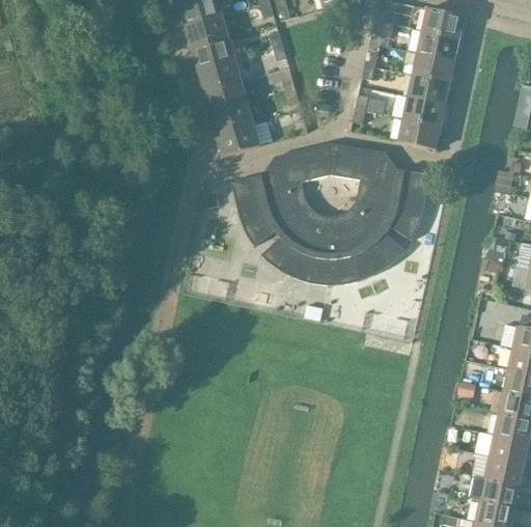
[(193,0),(179,4),(186,26),(222,15),(217,0),(193,0)]
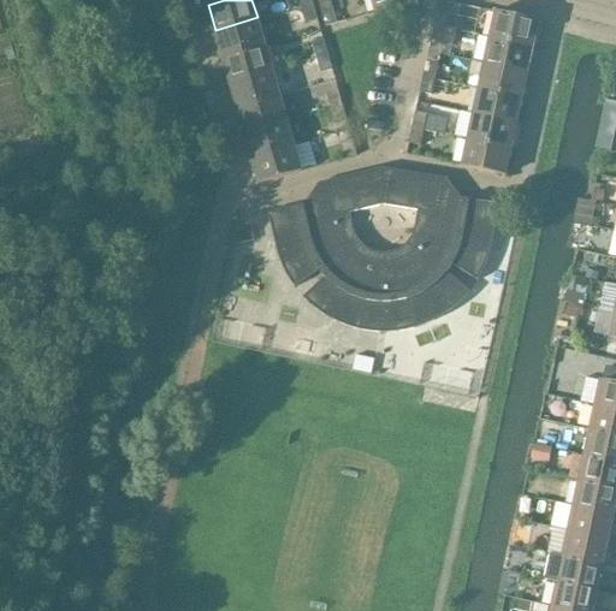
[(318,0),(321,12),(333,9),(330,0),(318,0)]
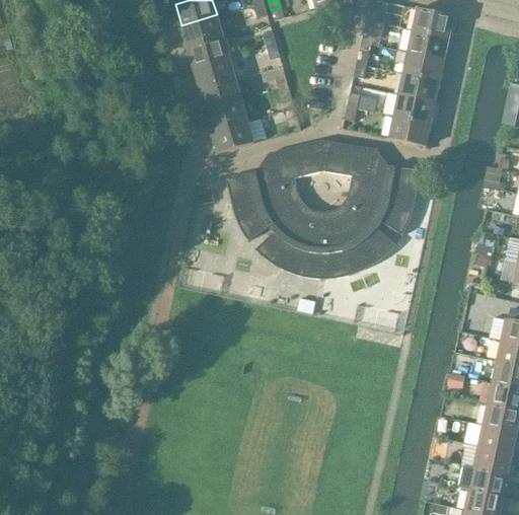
[(314,0),(316,8),(348,0),(314,0)]
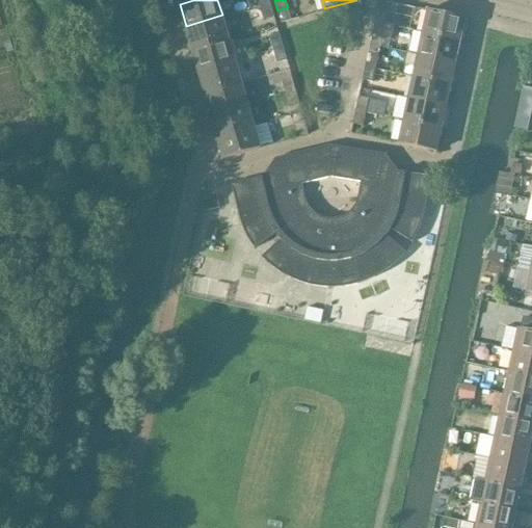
[(270,1),(261,4),(264,18),(274,15),(270,1)]
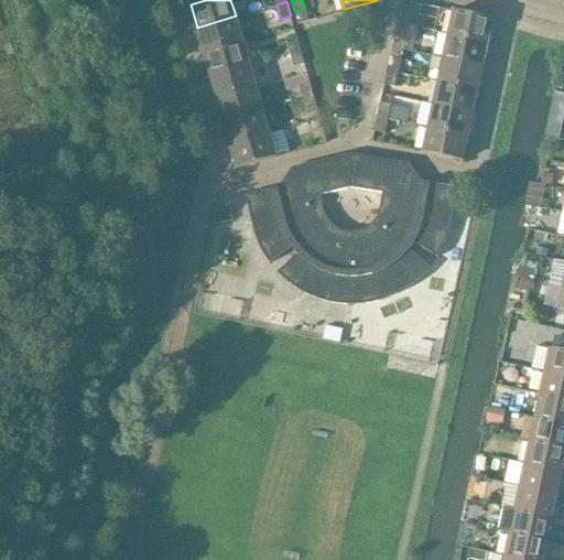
[(408,21),(411,9),(400,7),(397,21),(408,23),(408,21)]
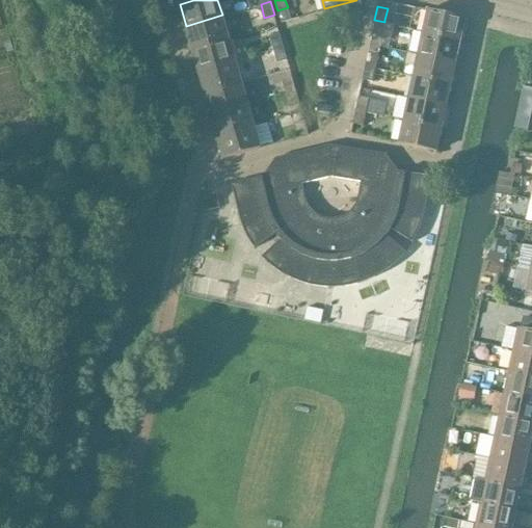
[(464,16),(428,7),(423,30),(460,38),(464,16)]
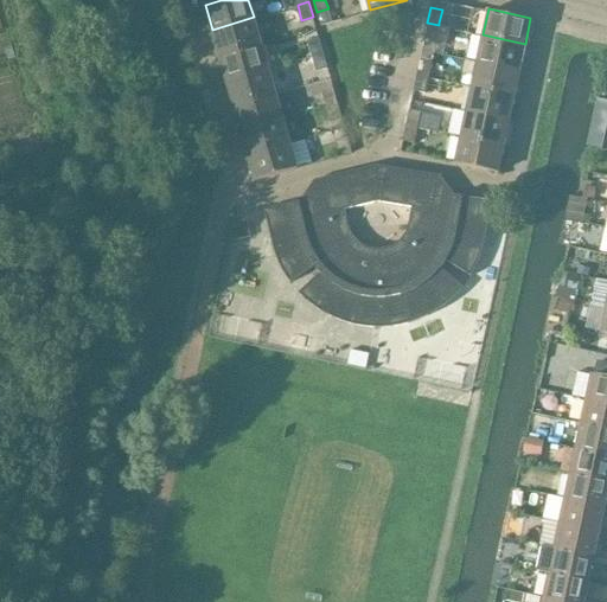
[(453,12),(442,10),(439,23),(447,25),(451,25),(453,12)]
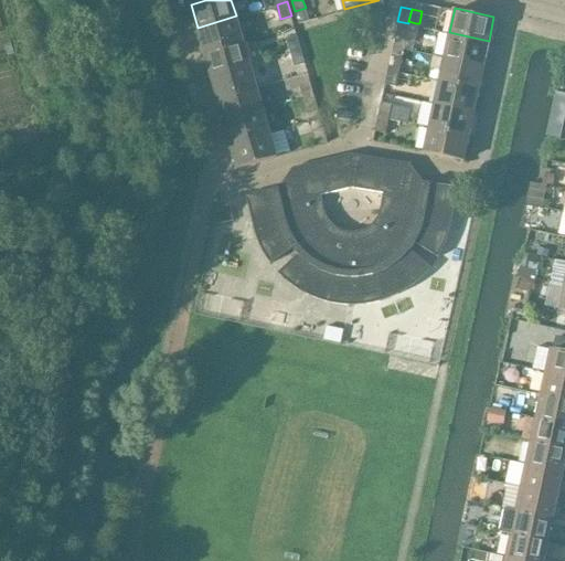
[(236,16),(198,28),(204,50),(243,39),(236,16)]
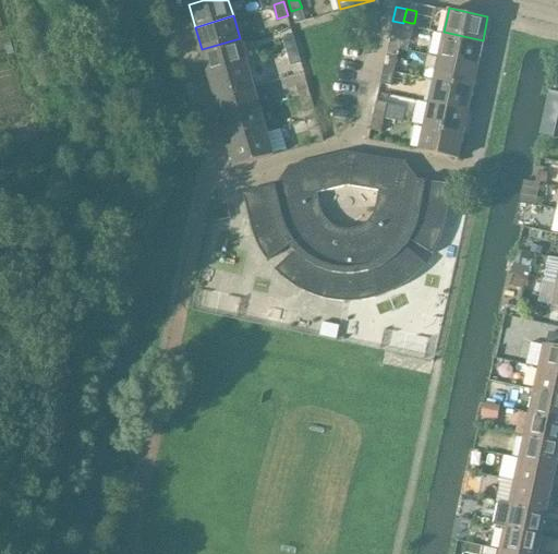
[(400,37),(403,23),(392,21),(390,35),(400,37)]
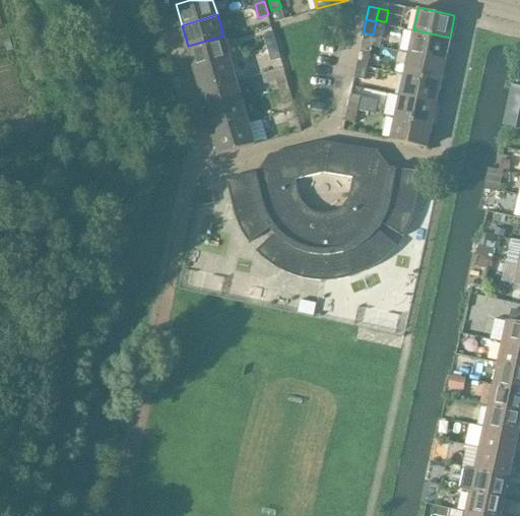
[(380,36),(383,21),(376,19),(376,21),(373,35),(380,36)]
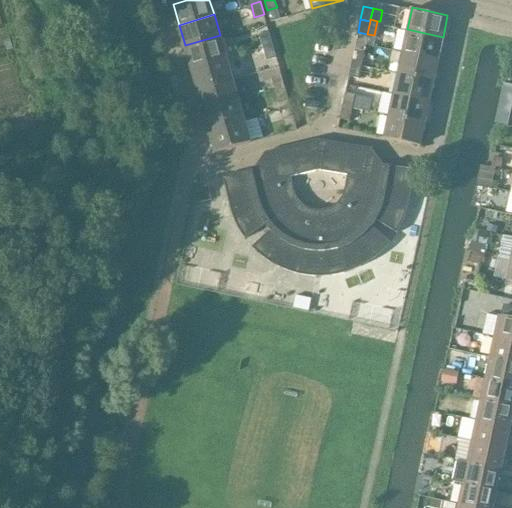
[(443,37),(407,29),(403,50),(438,58),(443,37)]
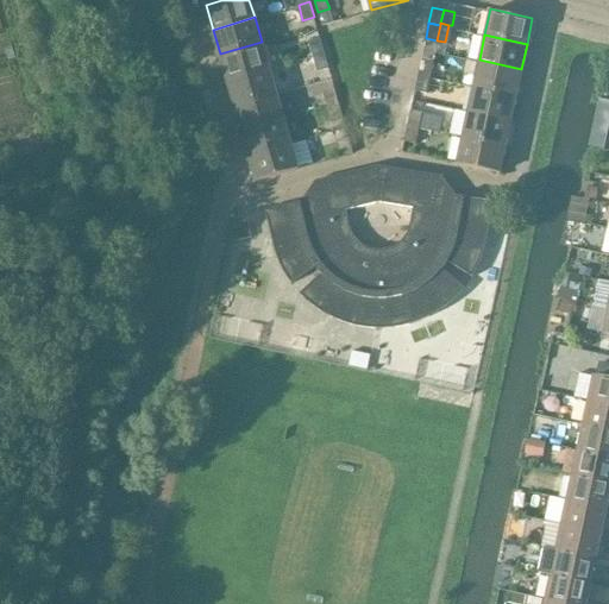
[(308,39),(313,54),(324,51),(319,36),(308,39)]
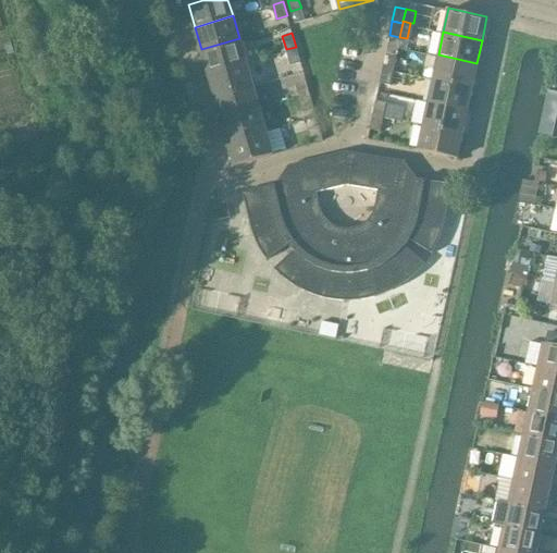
[(239,38),(201,49),(208,72),(246,61),(239,38)]
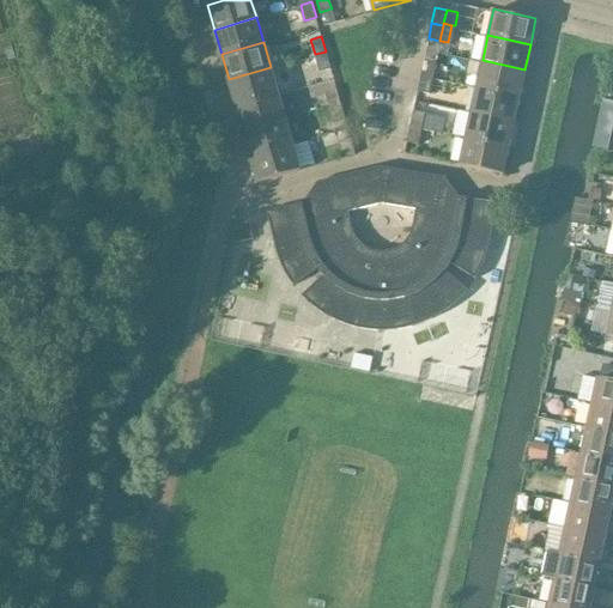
[(326,52),(315,54),(319,70),(331,66),(326,52)]
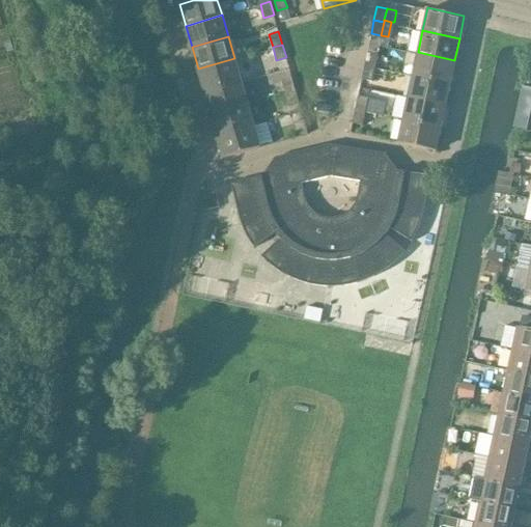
[(378,52),(367,50),(364,63),(374,66),(378,52)]
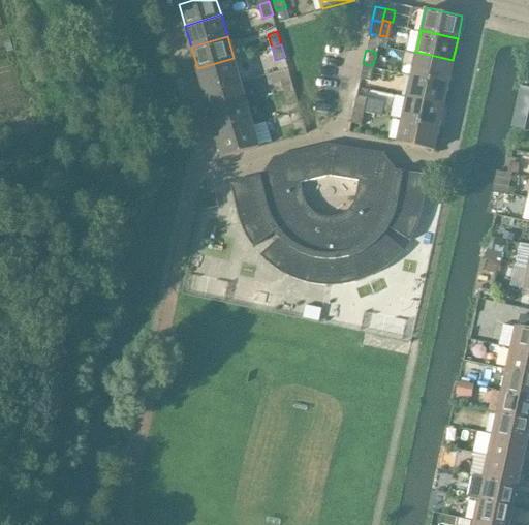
[(453,60),(416,52),(411,74),(447,82),(453,60)]
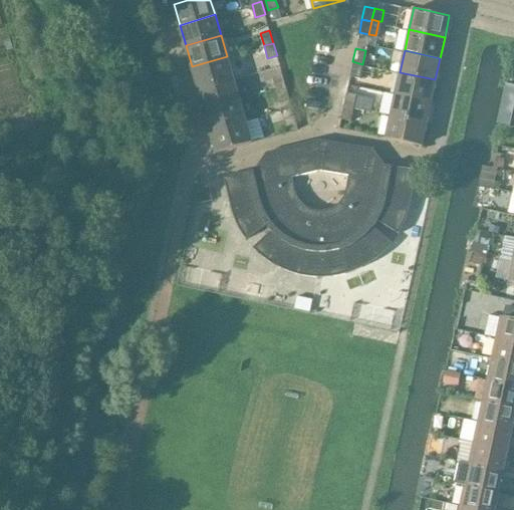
[(227,56),(192,66),(198,87),(233,77),(227,56)]
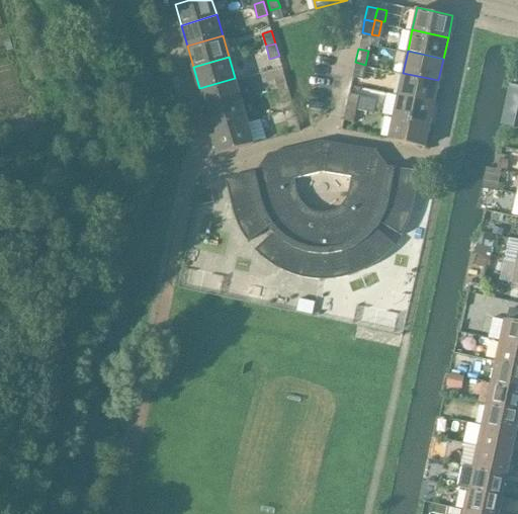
[(365,65),(355,62),(353,75),(362,77),(365,65)]
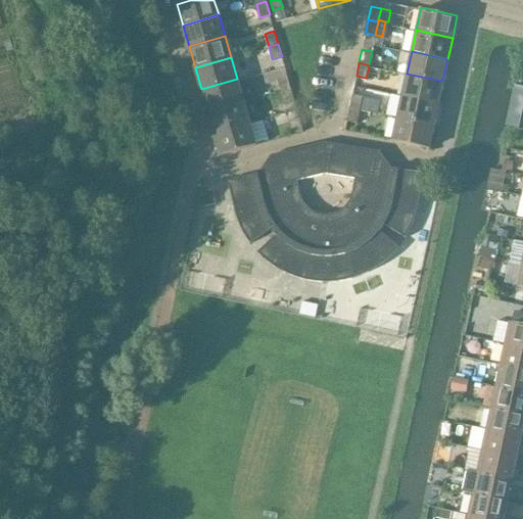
[(277,76),(281,89),(290,86),(286,73),(277,76)]
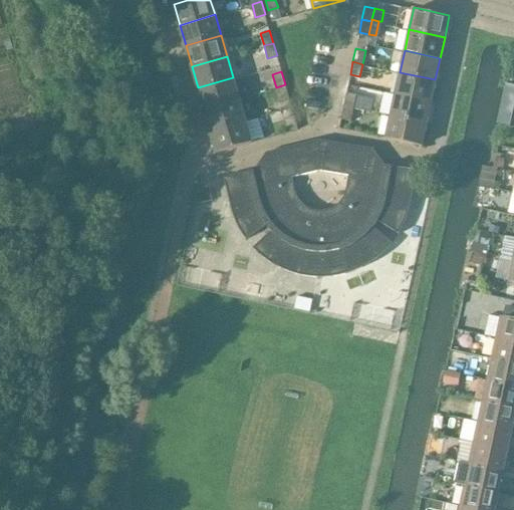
[(435,79),(400,72),(396,93),(431,100),(435,79)]
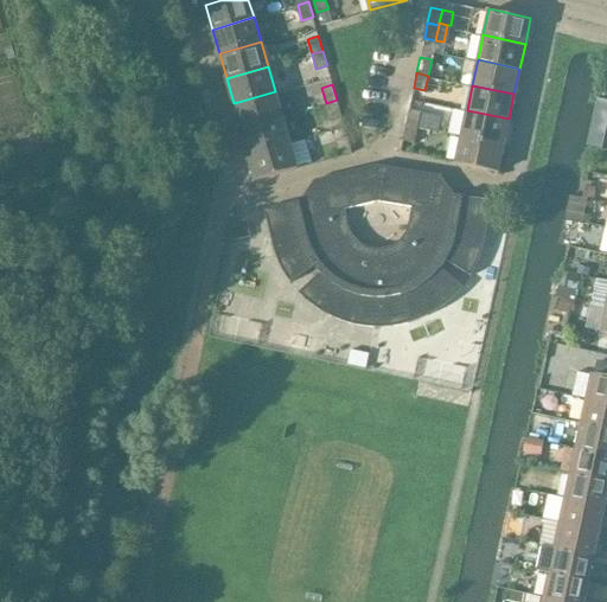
[(275,91),(234,103),(241,128),(282,116),(275,91)]
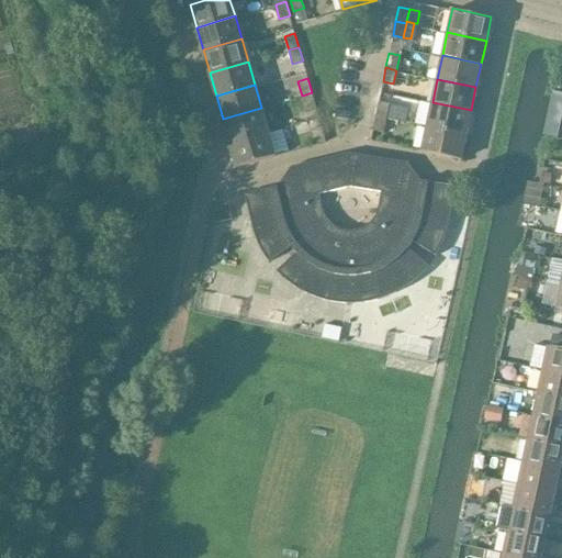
[(312,92),(302,96),(305,110),(316,107),(312,92)]
